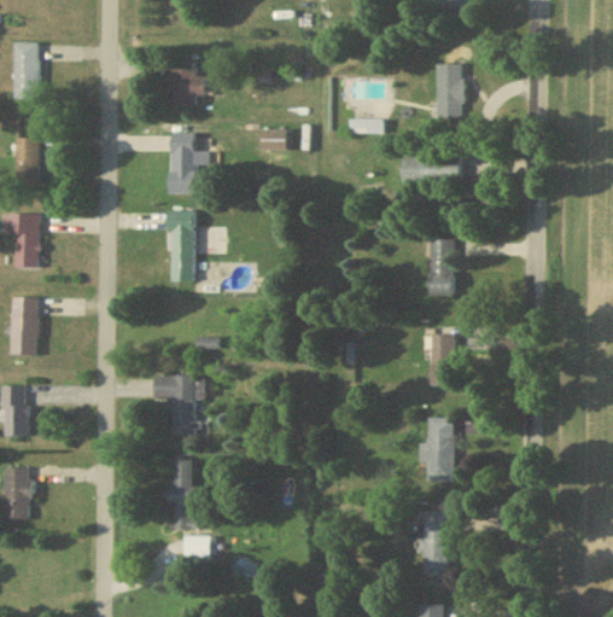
[(3,435),(27,435),(27,384),(3,384),(3,435)]
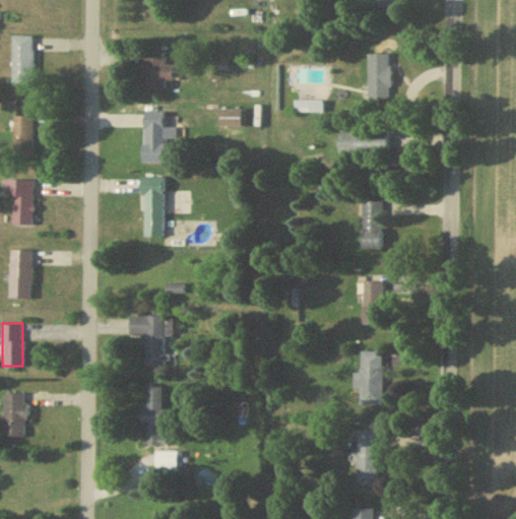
[(381,403),(381,350),(360,350),(360,372),(350,372),(350,388),(359,388),(359,403),(381,403)]
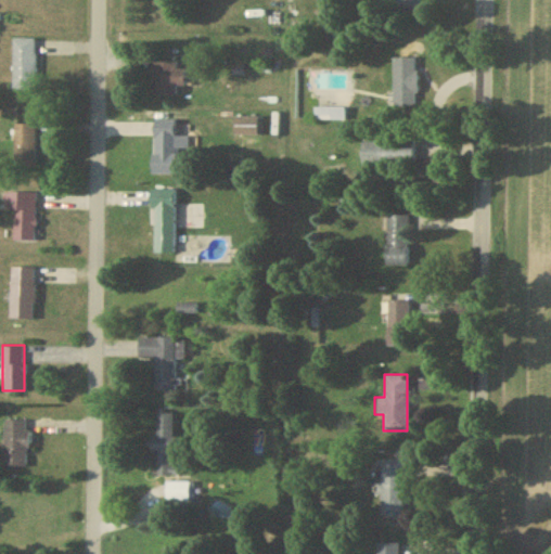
[(157,451),(157,474),(173,474),(173,412),(152,412),(153,451),(157,451)]
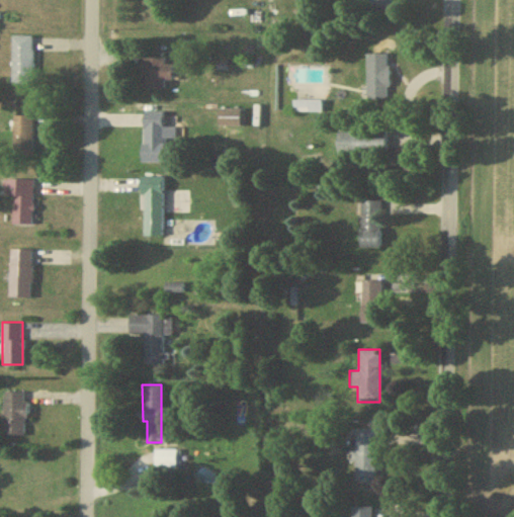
[(24,434),(24,391),(2,391),(2,434),(24,434)]
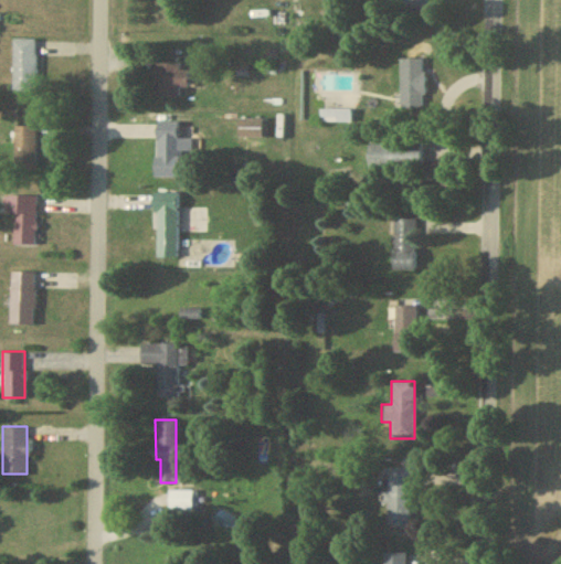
[(384,524),(410,524),(410,467),(384,467),(384,524)]
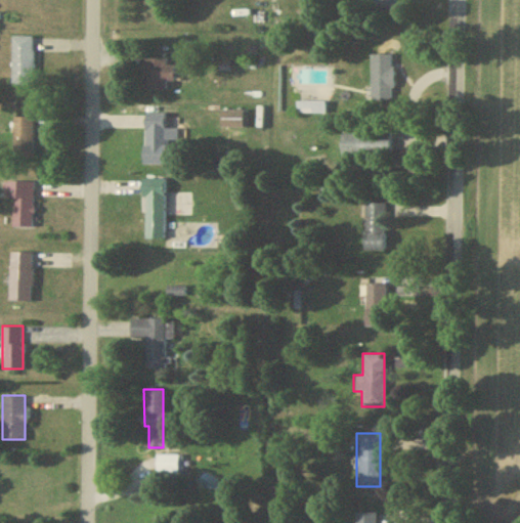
[(177,472),(177,453),(155,453),(155,472),(177,472)]
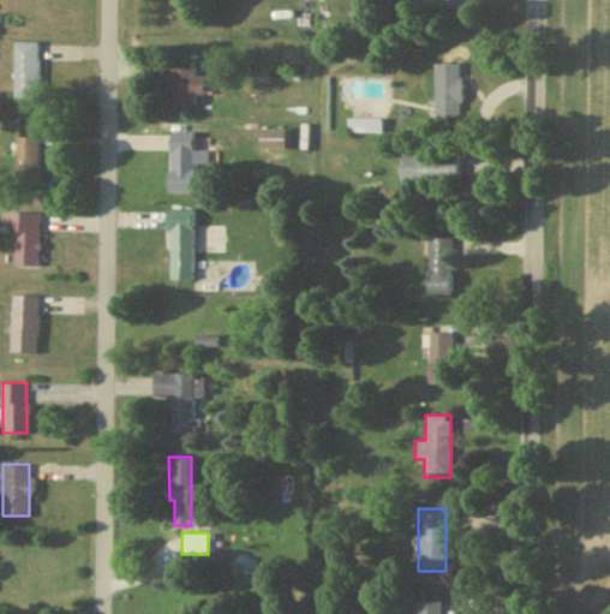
[(442,613),(442,602),(416,602),(416,613),(442,613)]
